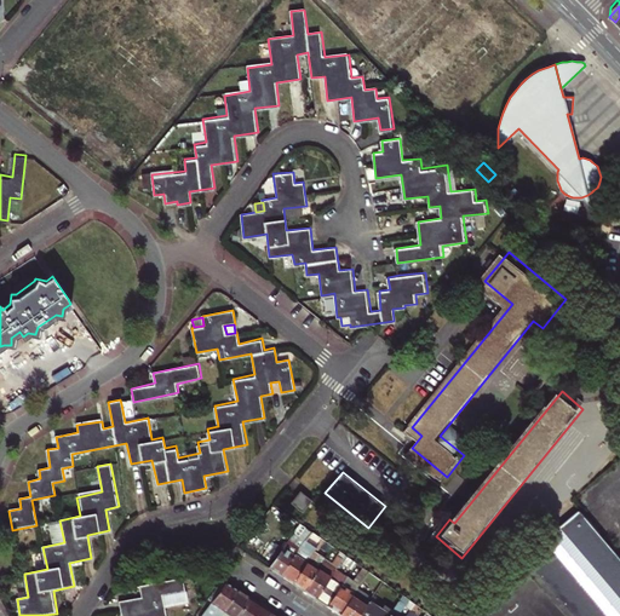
[(300,490),(291,501),(303,511),(313,499),(300,490)]
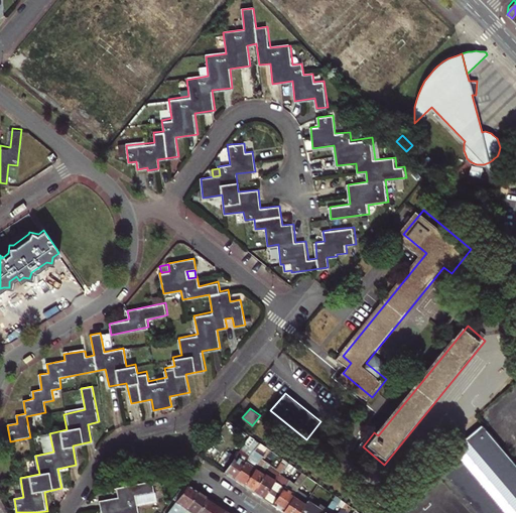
[(515,512),(515,456),(488,422),(488,421),(442,459),(487,512),(515,512)]
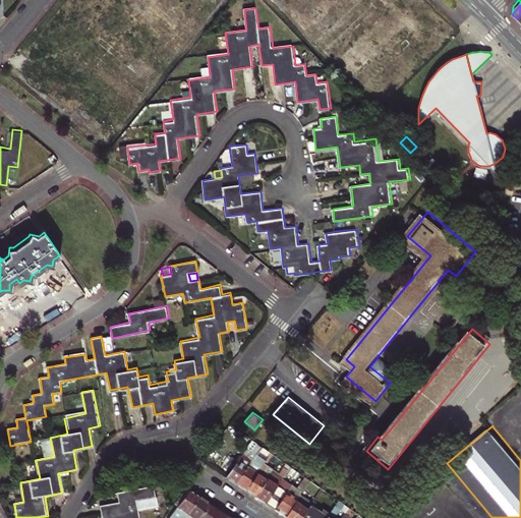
[(227,475),(237,481),(255,457),(257,453),(263,446),(257,442),(251,451),(247,448),(227,475)]
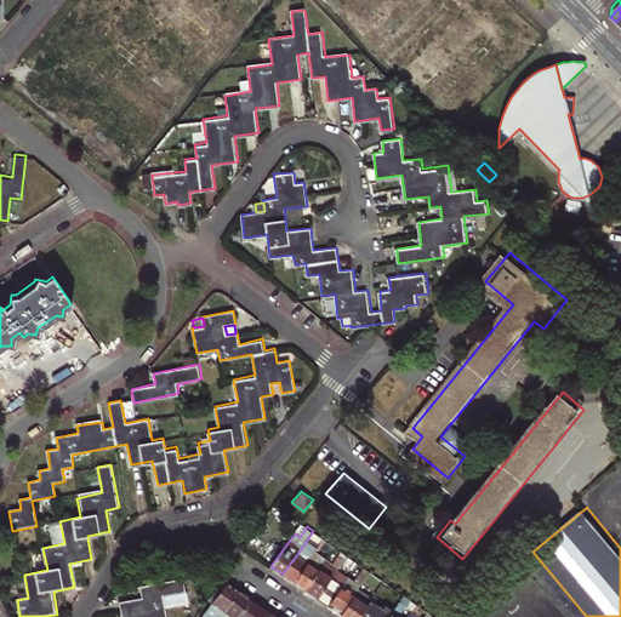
[(325,538),(313,531),(307,540),(319,547),(325,538)]
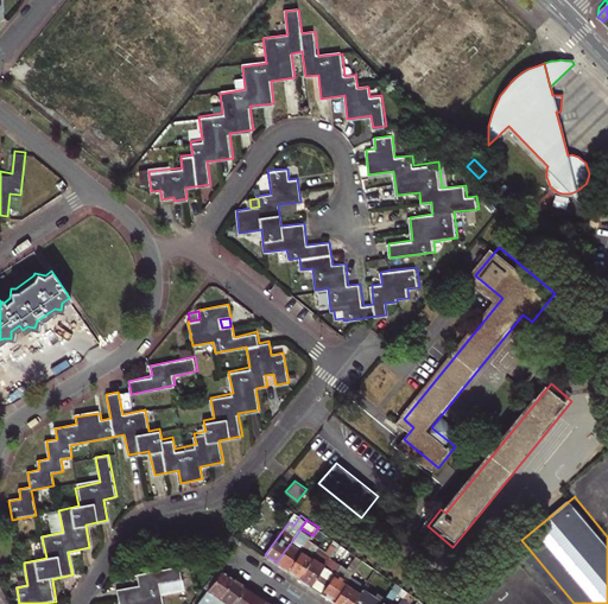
[(289,570),(306,544),(301,539),(303,536),(298,533),(277,561),(289,570)]
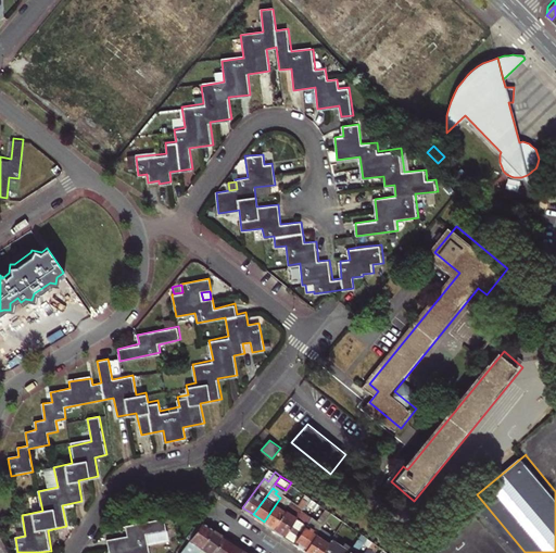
[(264,522),(275,528),(292,503),(294,500),(283,492),(280,498),(264,522)]
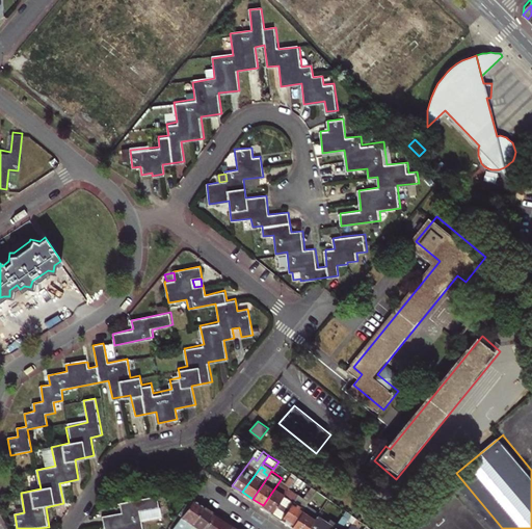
[(280,481),(263,505),(273,512),(286,494),(299,476),(294,472),(285,484),(280,481)]
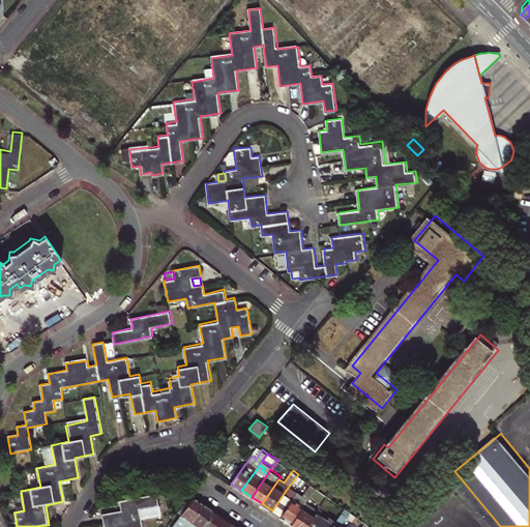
[(302,508),(318,487),(306,479),(294,498),(281,516),(292,523),(302,508)]
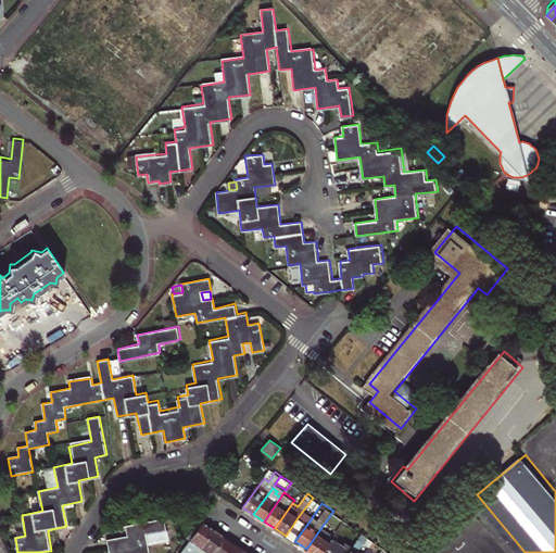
[(150,552),(146,532),(166,529),(164,516),(125,524),(127,535),(108,539),(110,552),(150,552)]
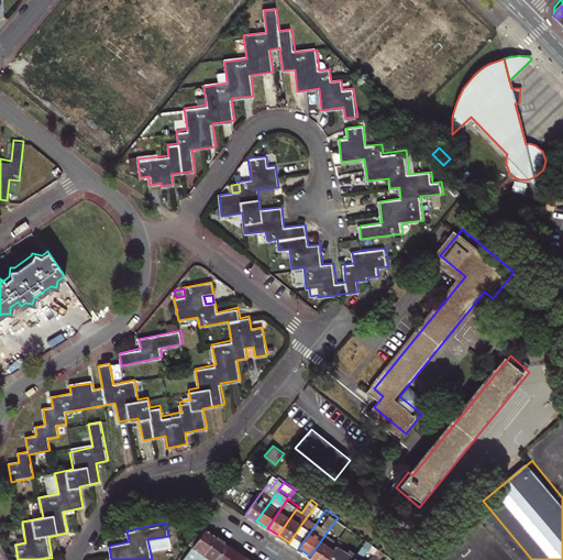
[(289,542),(298,548),(312,529),(302,523),(289,542)]
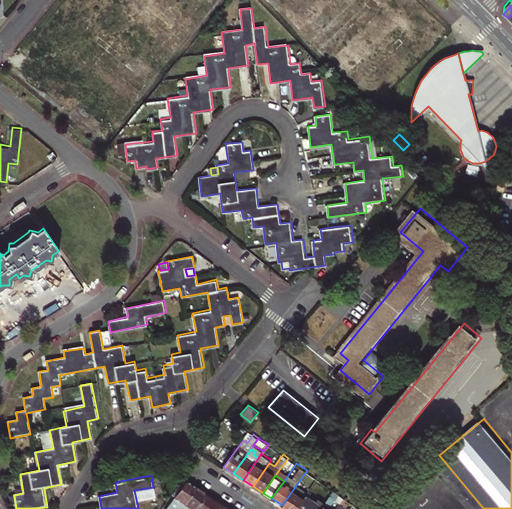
[(186,502),(198,486),(187,479),(171,502),(176,506),(173,508),(180,508),(181,508),(186,502)]
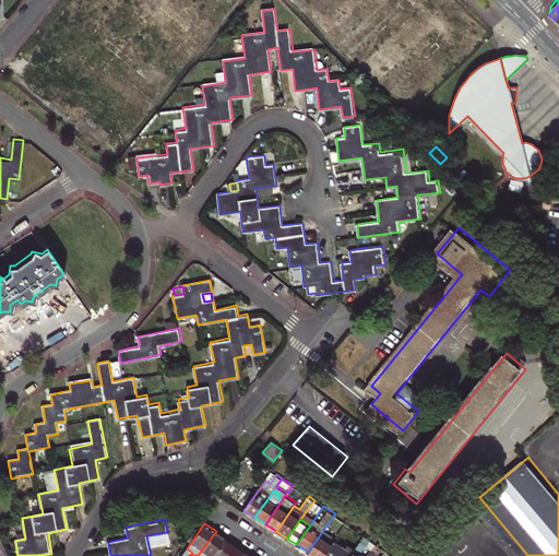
[(211,555),(226,537),(216,531),(203,548),(209,553),(205,555),(211,555)]
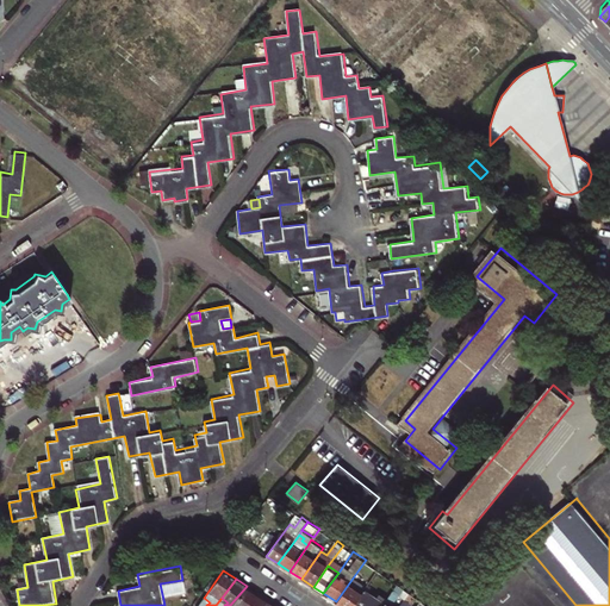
[(555,605),(535,579),(534,605),(555,605)]
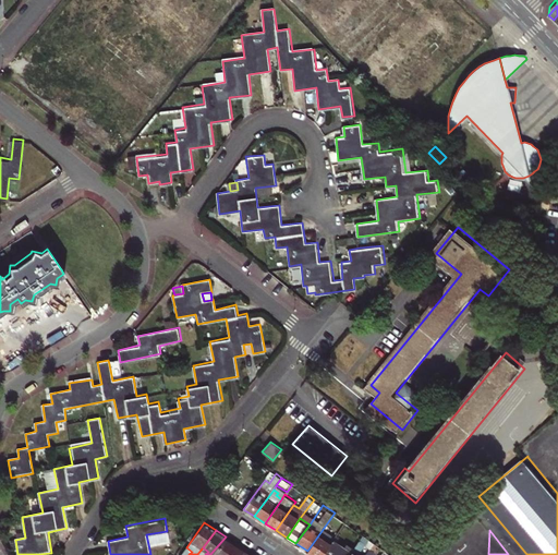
[(366,554),(377,541),(366,534),(354,552),(351,554),(366,554)]
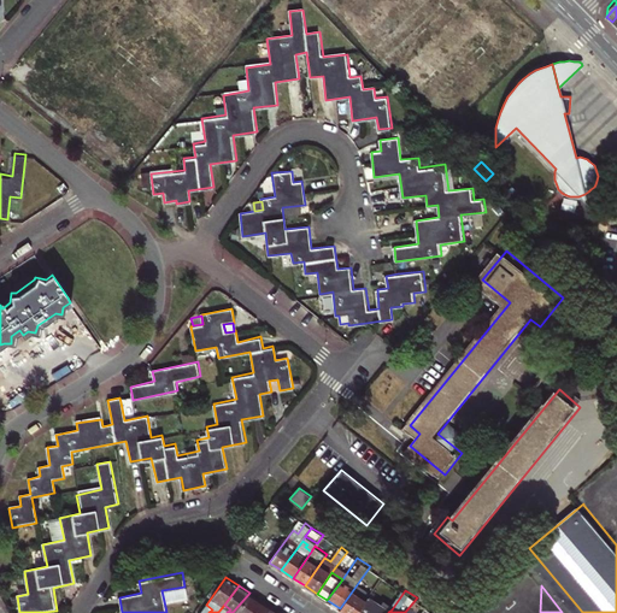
[(359,612),(368,602),(352,591),(340,608),(346,612),(359,612)]
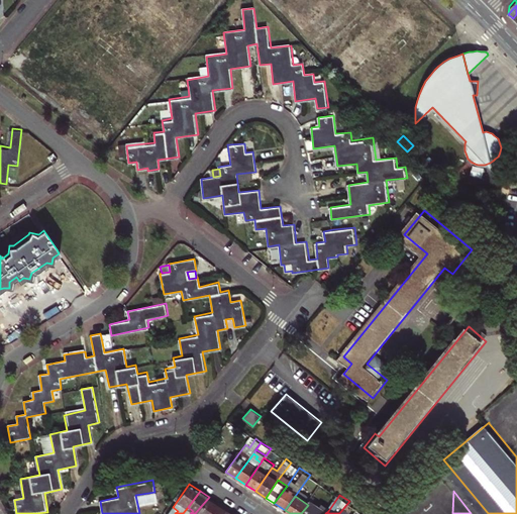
[(209,513),(218,503),(209,497),(195,513),(209,513)]
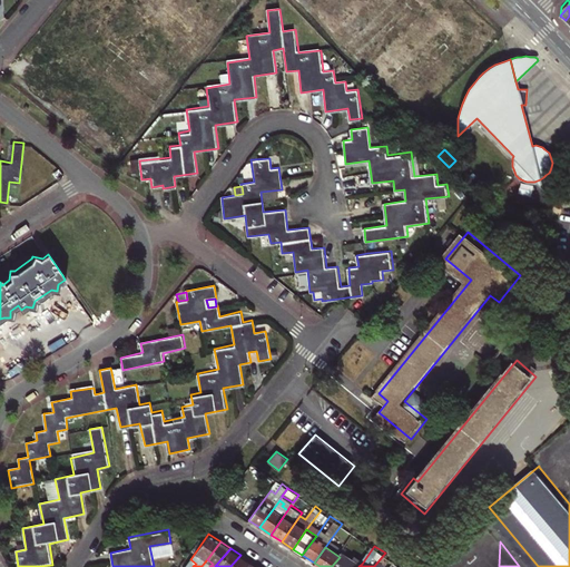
[(359,566),(362,564),(343,551),(340,557),(332,566),(359,566)]
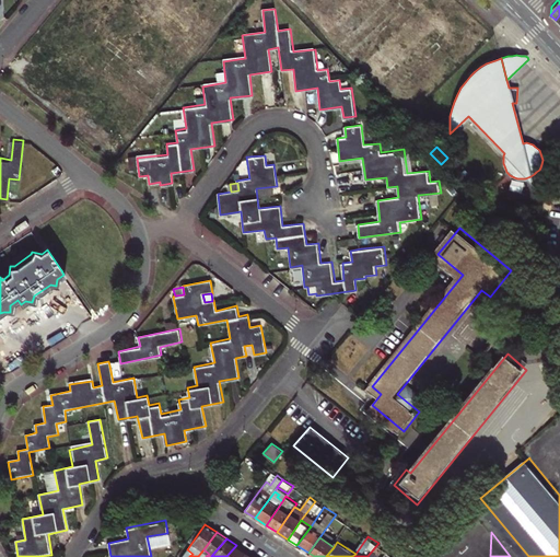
[(378,543),(368,556),(376,556),(384,546),(378,543)]
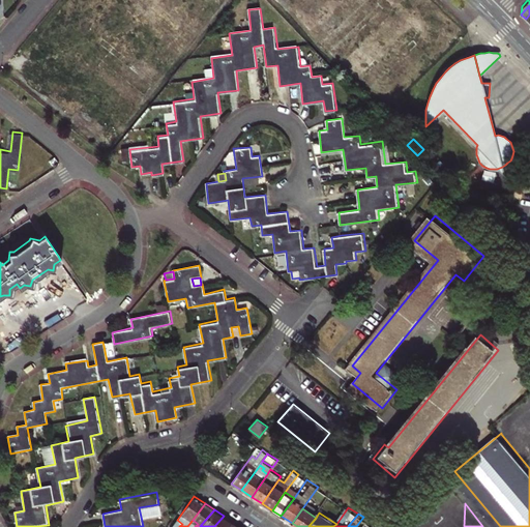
[(214,526),(230,526),(234,522),(224,516),(214,526)]
